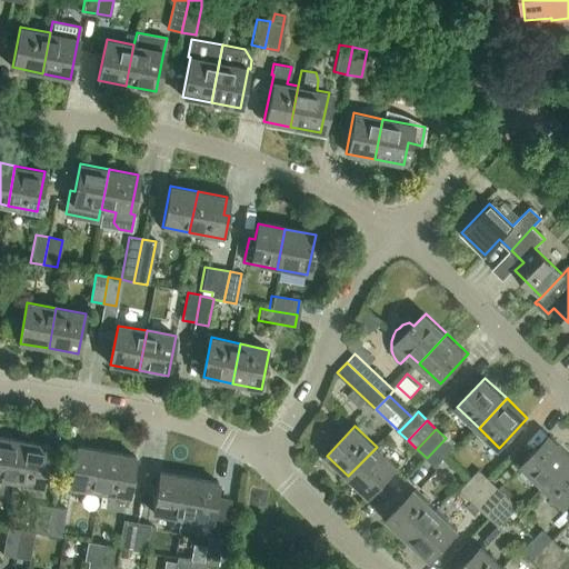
[(543,487),(568,459),(568,452),(551,436),(522,466),(543,487)]
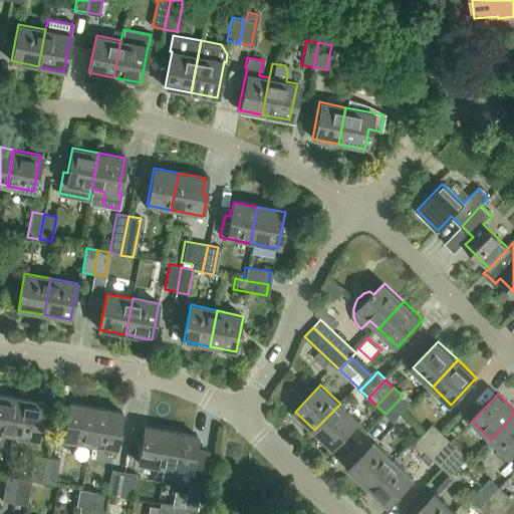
[(0,433),(12,436),(18,399),(0,395),(0,433)]
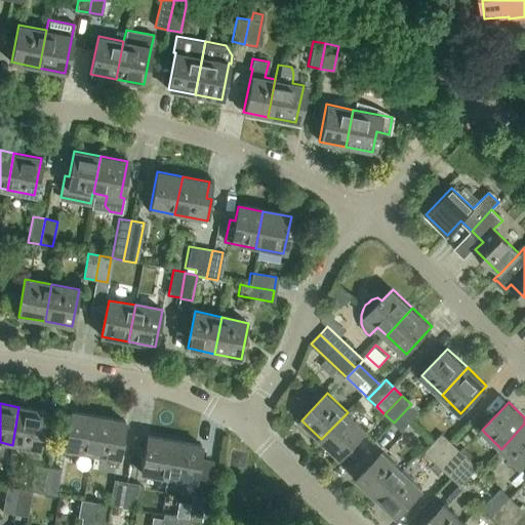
[(411,404),(394,422),(403,432),(420,413),(411,404)]
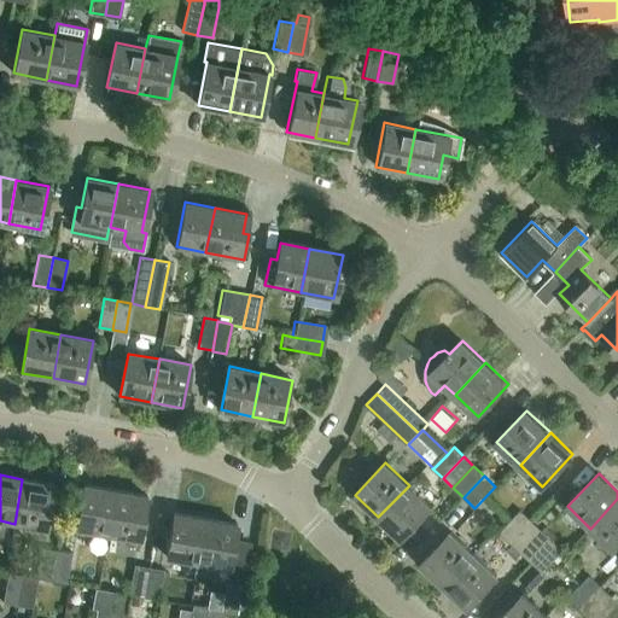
[(22,479),(15,524),(47,529),(54,484),(22,479)]
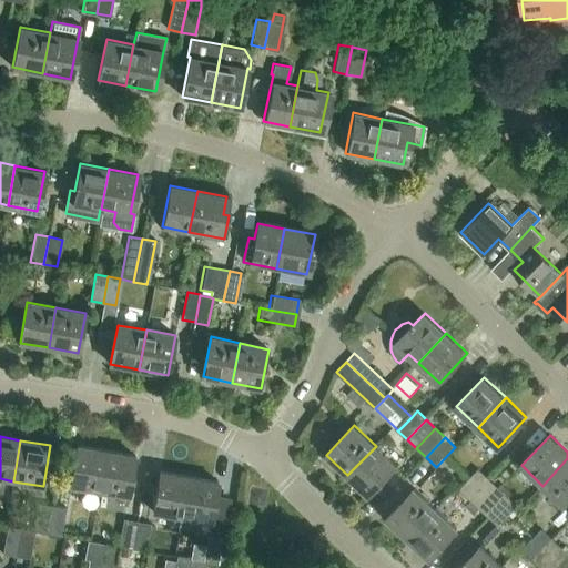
[(98,490),(105,450),(77,445),(69,486),(98,490)]
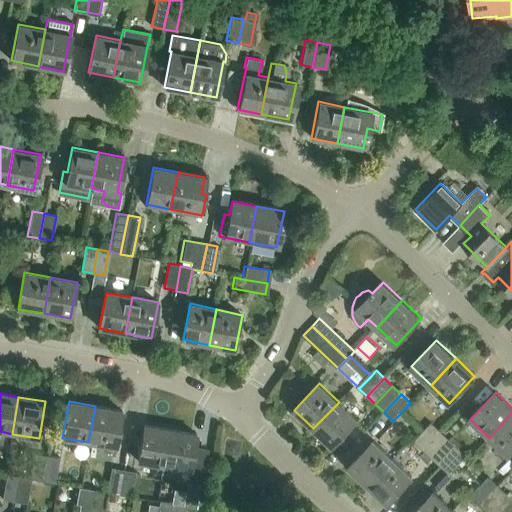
[(339,402),(313,428),(332,446),(358,420),(339,402)]
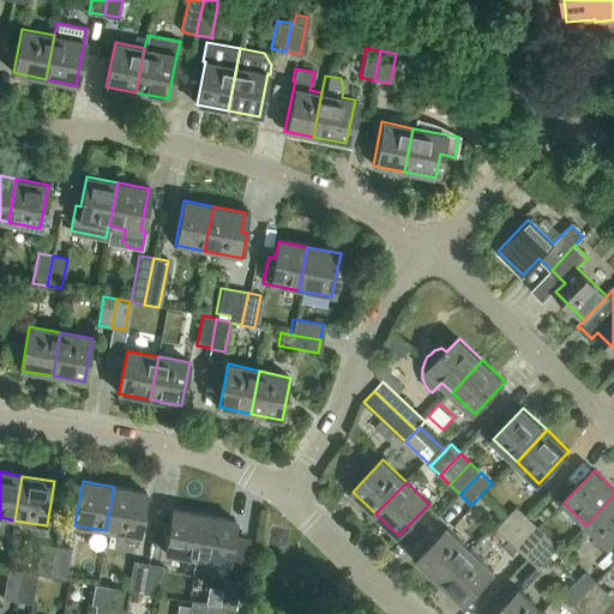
[(114,487),(106,530),(138,536),(145,493),(114,487)]
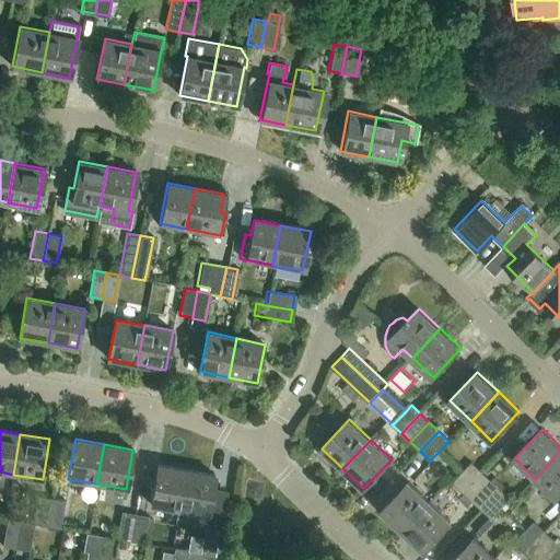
[(559,452),(535,479),(556,498),(559,492),(559,452)]
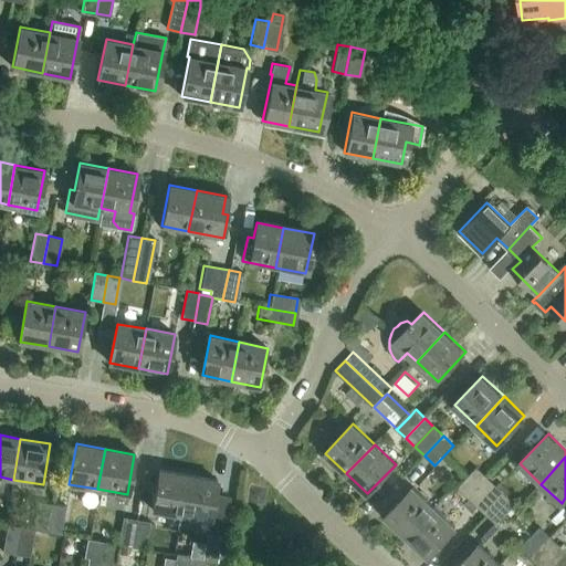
[(469,496),(486,477),(478,469),(460,489),(469,496)]
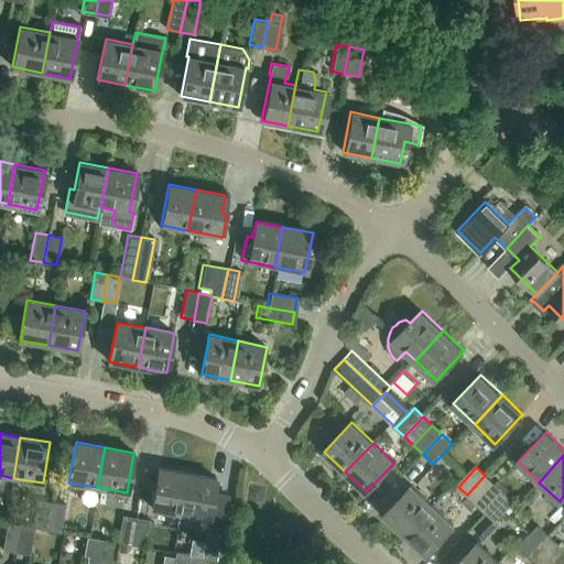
[(181,513),(187,474),(159,468),(151,508),(181,513)]
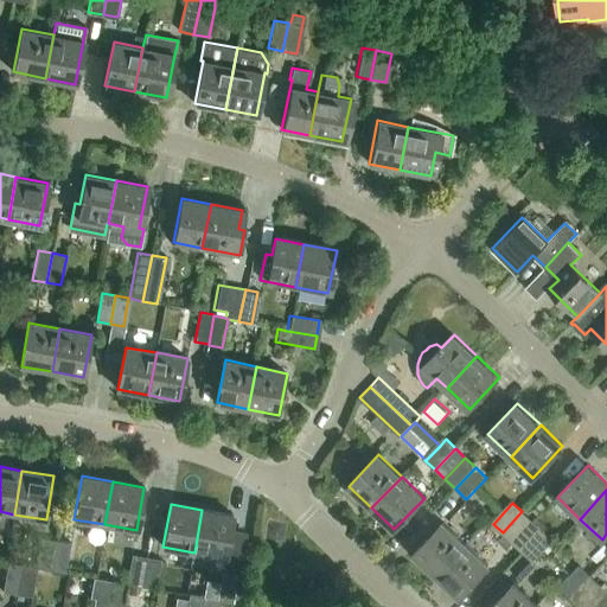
[(202,510),(195,553),(216,556),(217,570),(224,572),(218,600),(232,602),(237,575),(238,575),(246,537),(229,534),(232,516),(202,510)]
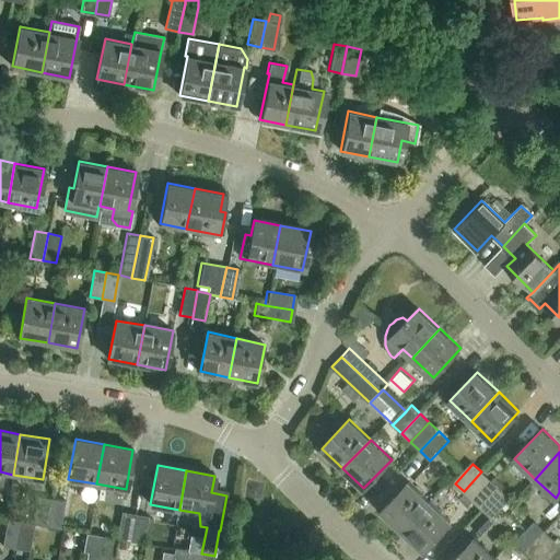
[(473,500),(491,481),(481,471),(464,491),(473,500)]
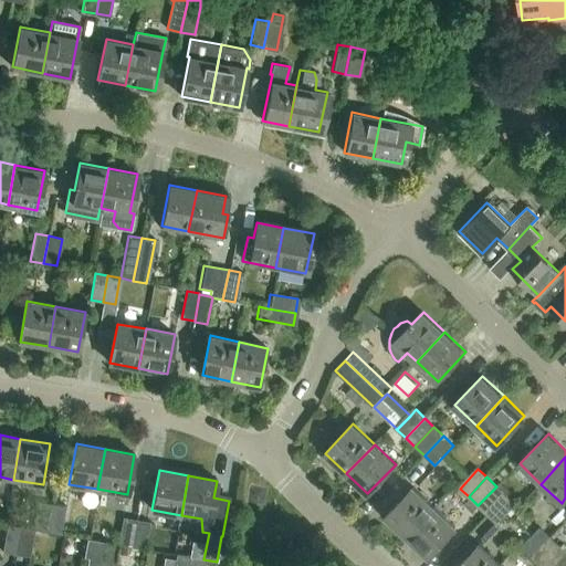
[(407,537),(435,509),(412,486),(385,516),(407,537)]
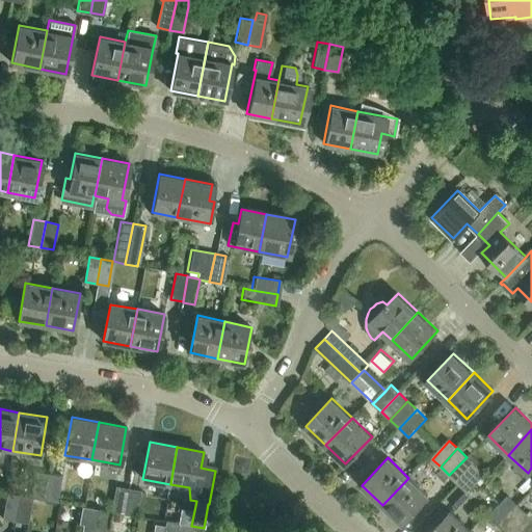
[(458,484),(476,466),(467,457),(449,475),(458,484)]
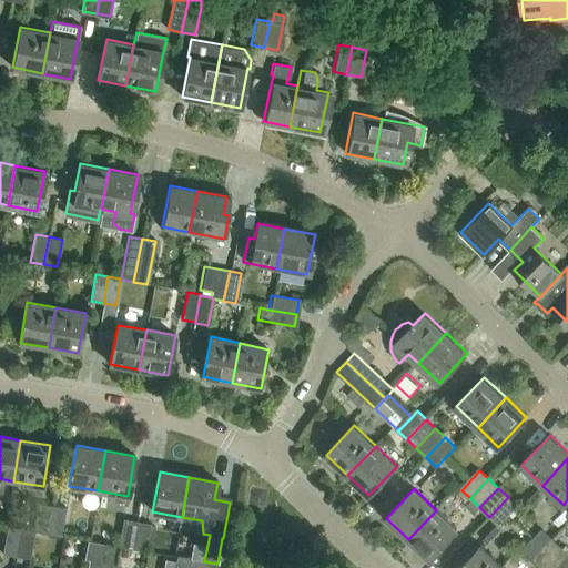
[(508,497),(489,517),(499,526),(517,506),(508,497)]
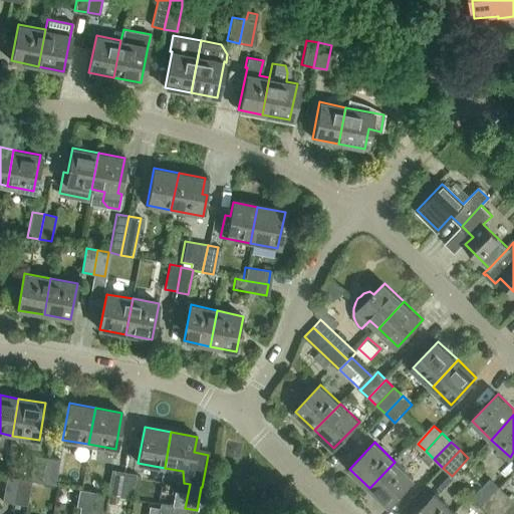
[(42,484),(47,459),(35,457),(30,482),(42,484)]
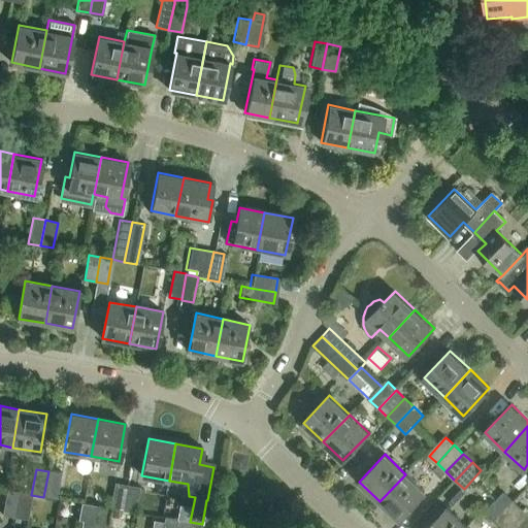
[(48,471),(43,497),(56,499),(61,473),(48,471)]
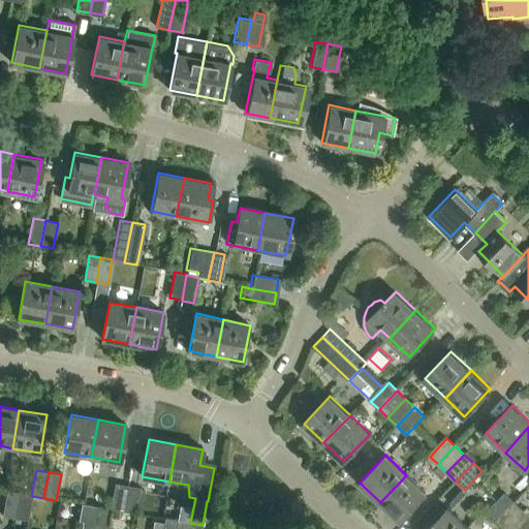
[(406,475),(380,502),(400,520),(425,493),(406,475)]
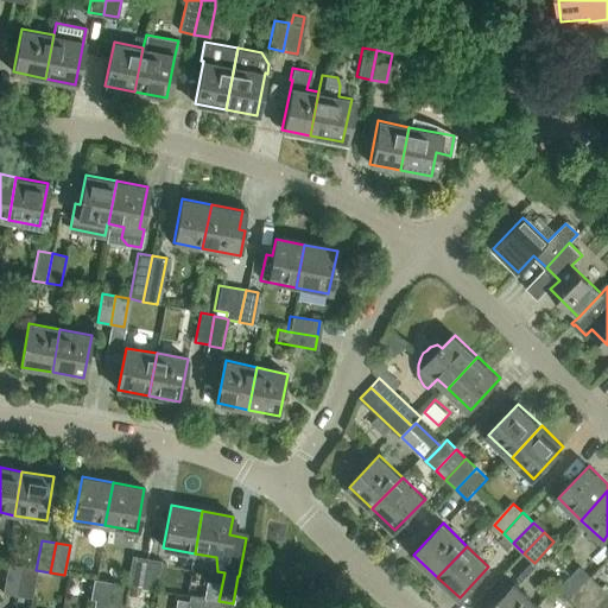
[(143,588),(147,559),(133,556),(128,586),(143,588)]
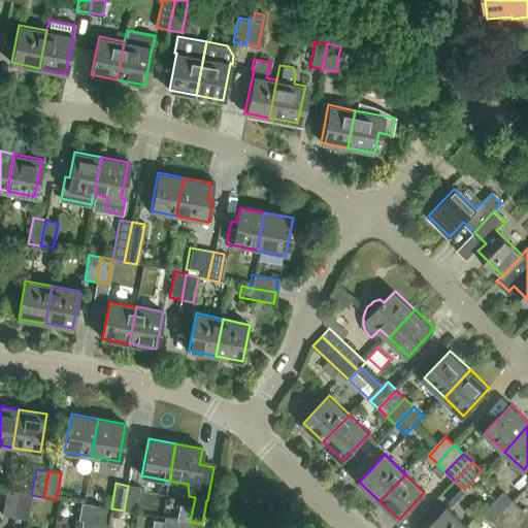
[(128,486),(124,510),(136,513),(140,487),(128,486)]
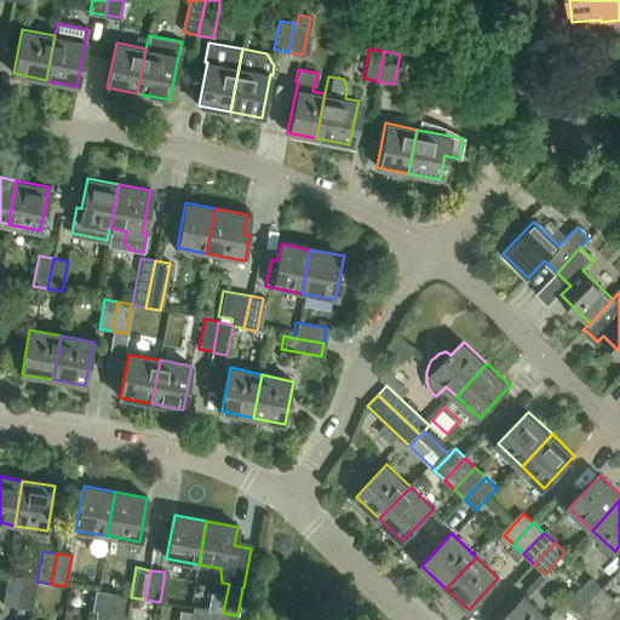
[(17,608),(23,579),(9,577),(4,606),(17,608)]
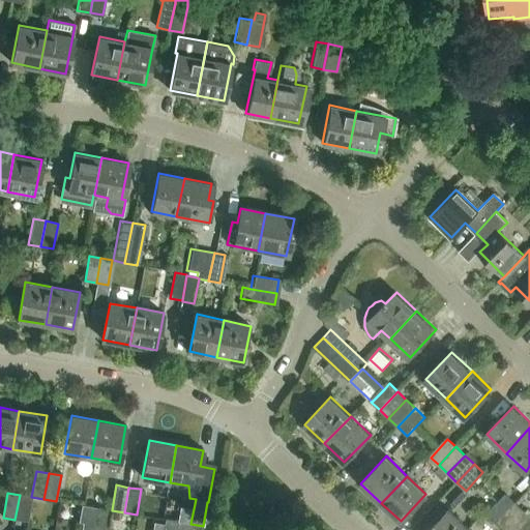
[(20,495),(15,520),(27,522),(31,497),(20,495)]
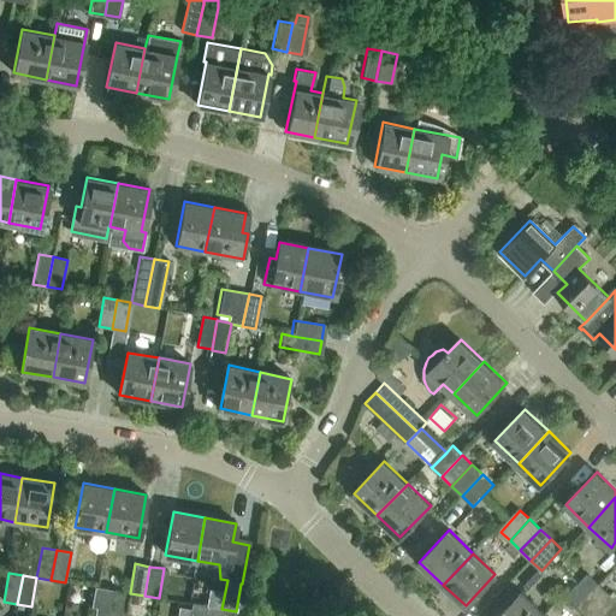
[(579,606),(599,585),(590,575),(569,597),(579,606)]
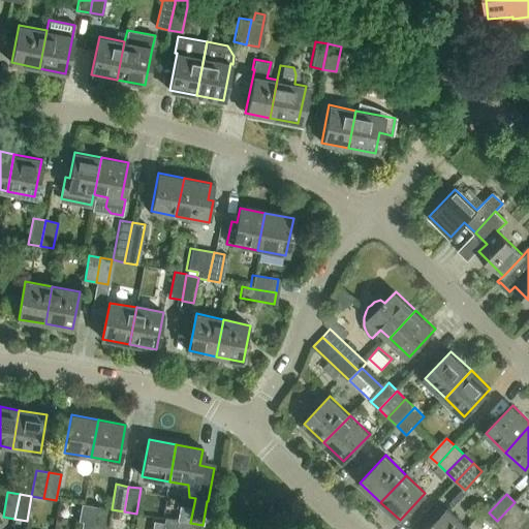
[(506,528),(524,510),(515,502),(497,521),(506,528)]
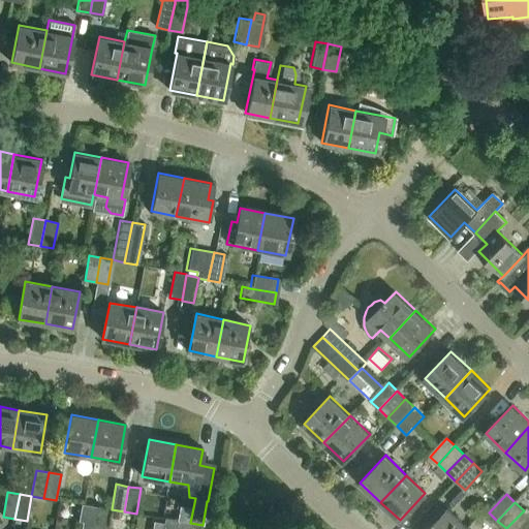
[(94,528),(98,506),(86,504),(83,522),(81,528),(94,528)]
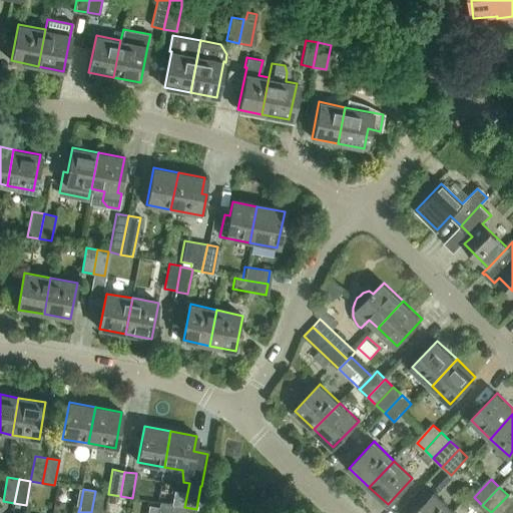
[(95,491),(91,512),(103,512),(106,493),(95,491)]
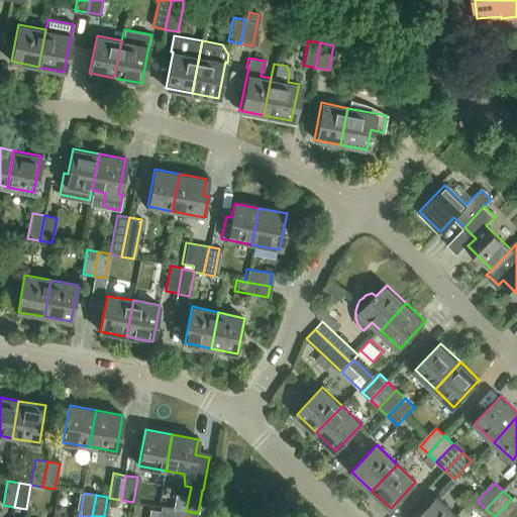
[(455,516),(457,515),(438,496),(417,516),(455,516)]
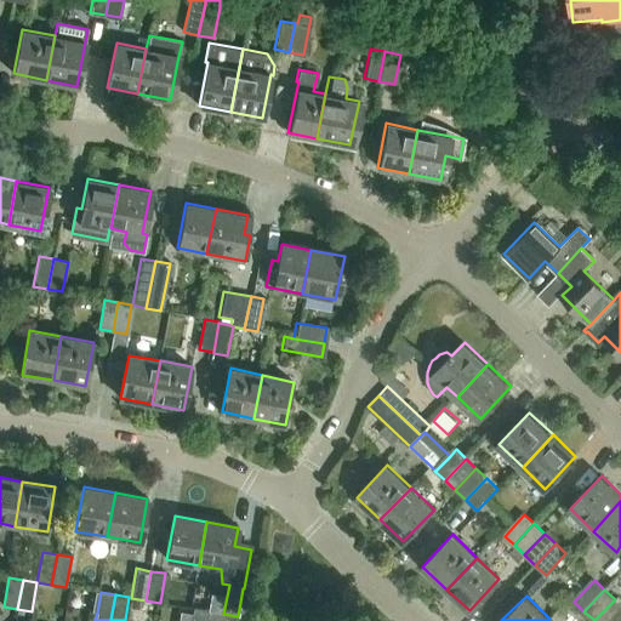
[(593,620),(613,620),(620,613),(620,604),(615,599),(594,620),(593,620)]
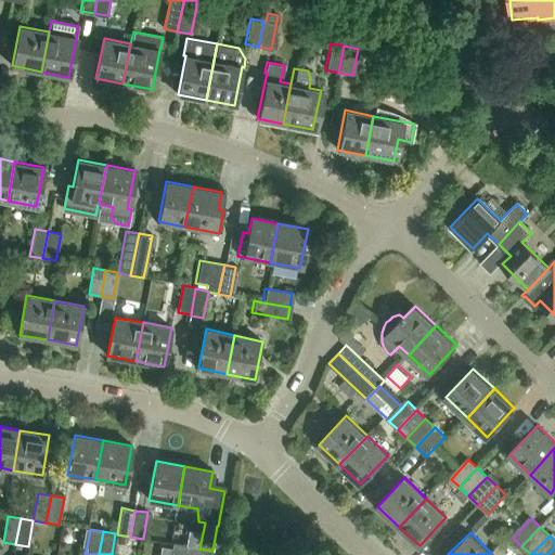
[(183,554),(185,546),(173,544),(171,554),(183,554)]
